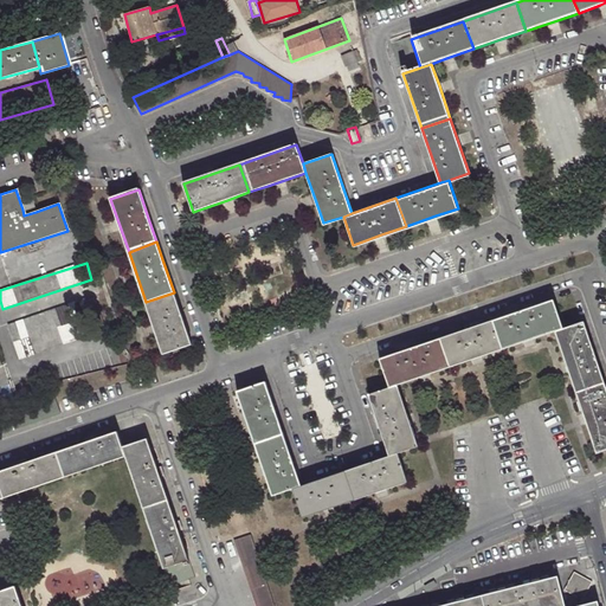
[(163,353),(192,343),(186,328),(174,292),(146,302),(163,353)]
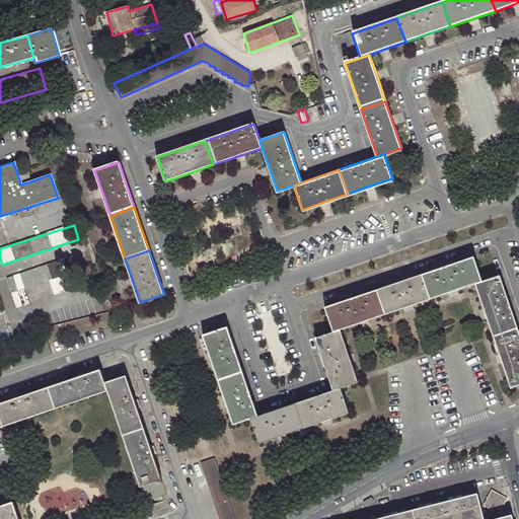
[(73,273),(86,268),(81,253),(68,258),(73,273)]
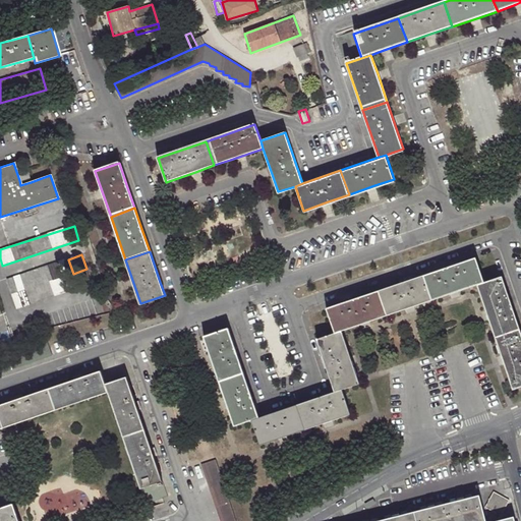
[(477,284),(484,282),(475,257),(454,265),(424,275),(432,300),(477,284)]
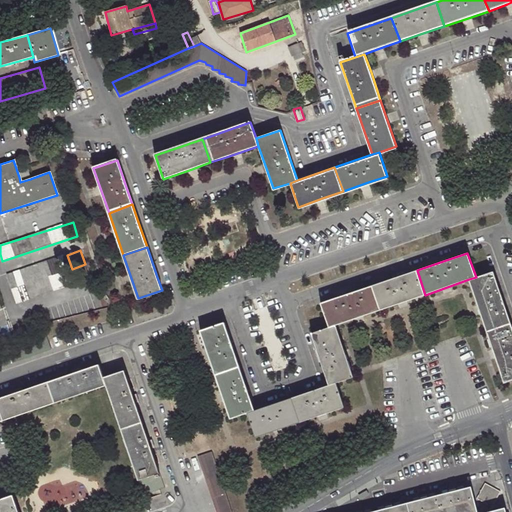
[(7,275),(12,289),(68,270),(64,256),(7,275)]
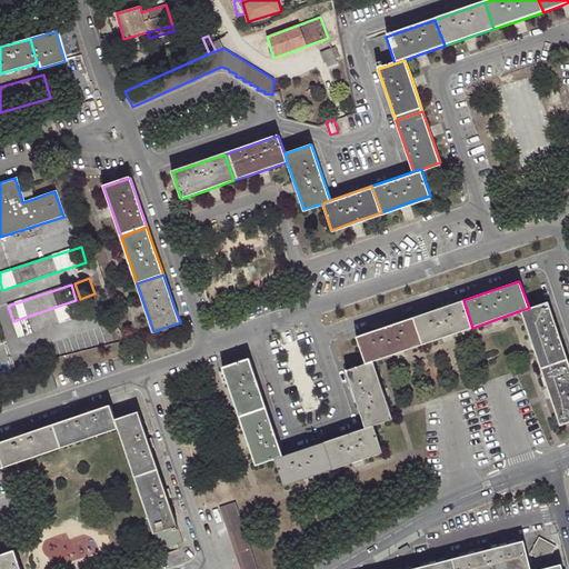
[(100,310),(95,293),(80,299),(86,315),(100,310)]
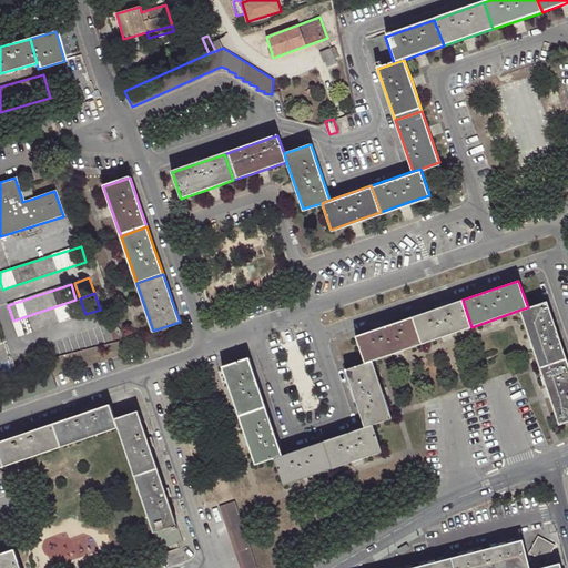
[(75,300),(13,321),(19,337),(81,315),(75,300)]
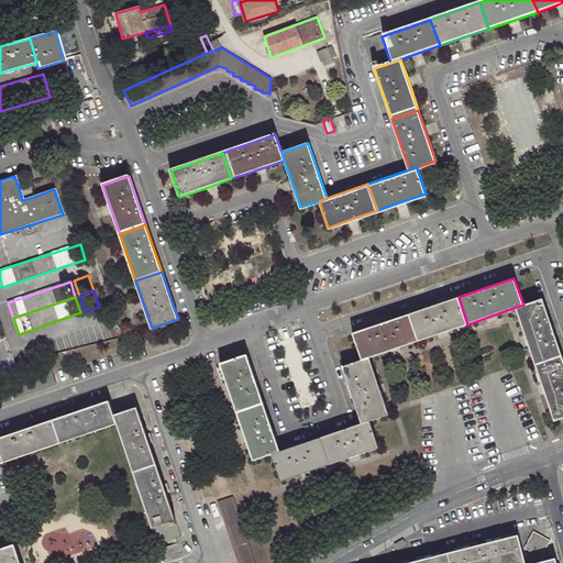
[(467,324),(459,297),(441,304),(407,315),(416,341),(467,324)]
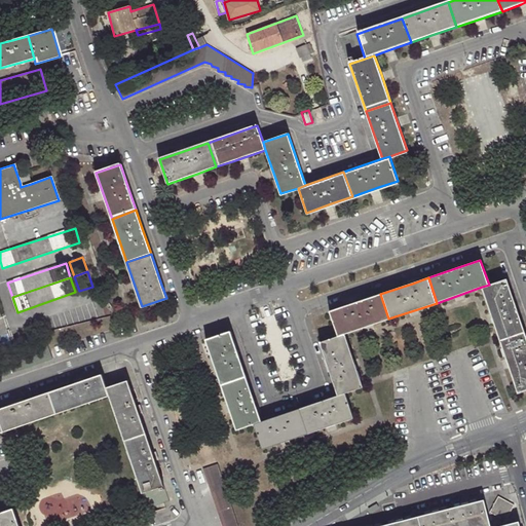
[(489,285),(482,287),(499,339),(524,331),(514,301),(506,279),(489,285)]
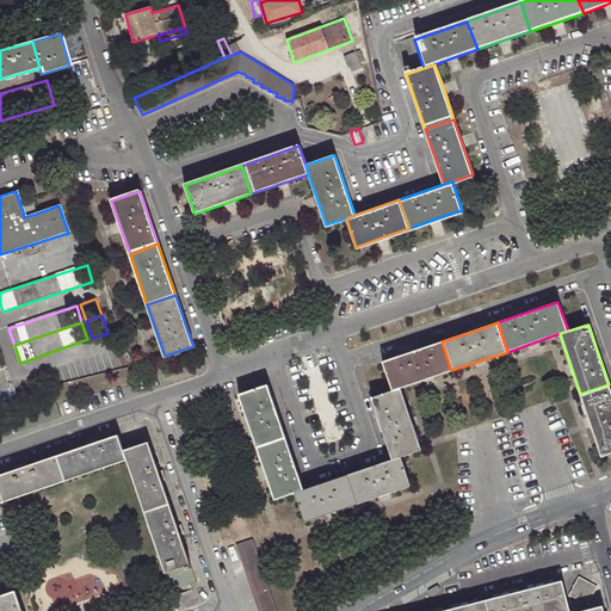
[(382,362),(392,392),(400,388),(451,370),(442,341),(409,353),(382,362)]
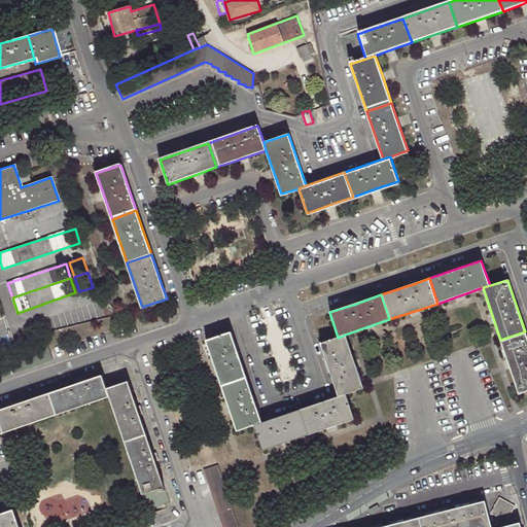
[(526,337),(525,331),(500,340),(519,394),(526,390),(526,337)]
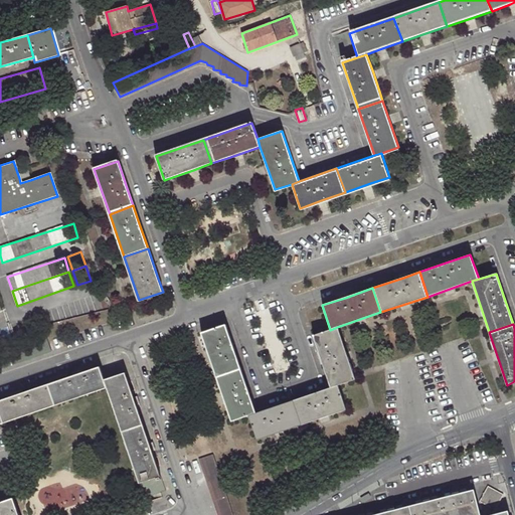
[(226,325),(202,333),(217,377),(241,369),(231,339),(226,325)]
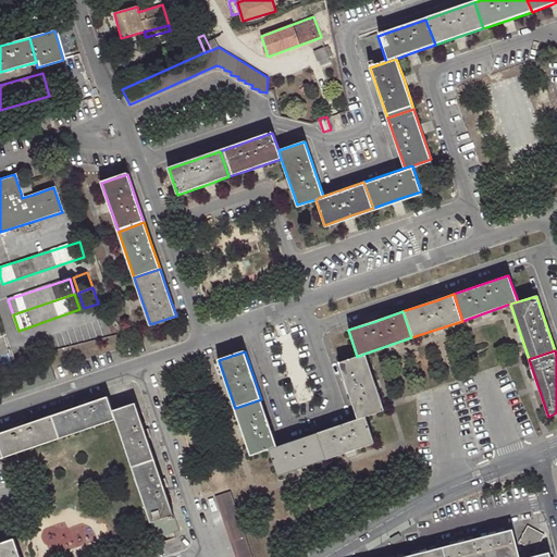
[(345,383),(357,419),(364,417),(384,409),(364,354),(357,357),(338,363),(345,383)]
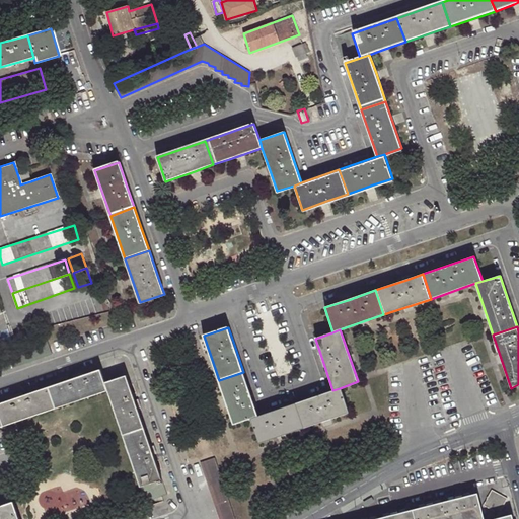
[(75,379),(51,387),(57,408),(107,390),(100,371),(75,379)]
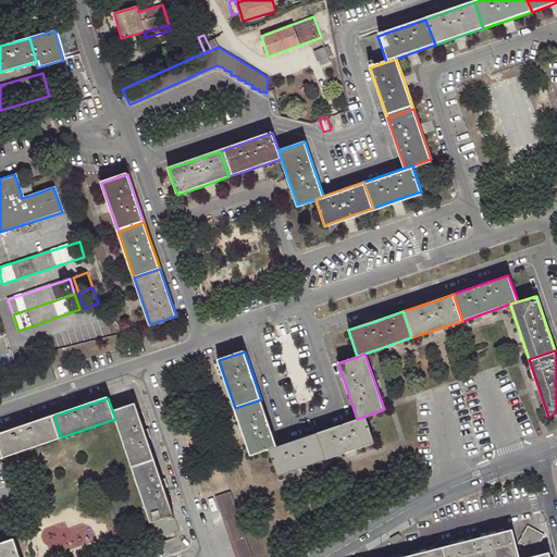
[(261,399),(235,408),(250,455),(269,448),(277,446),(273,432),(261,399)]
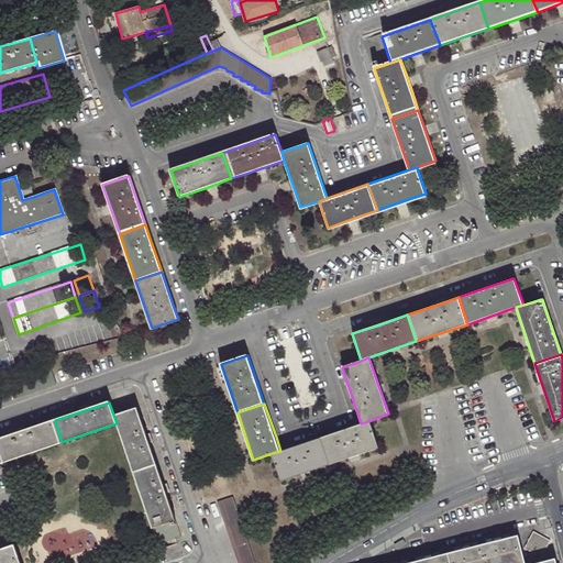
[(138,408),(113,416),(134,475),(157,467),(146,432),(138,408)]
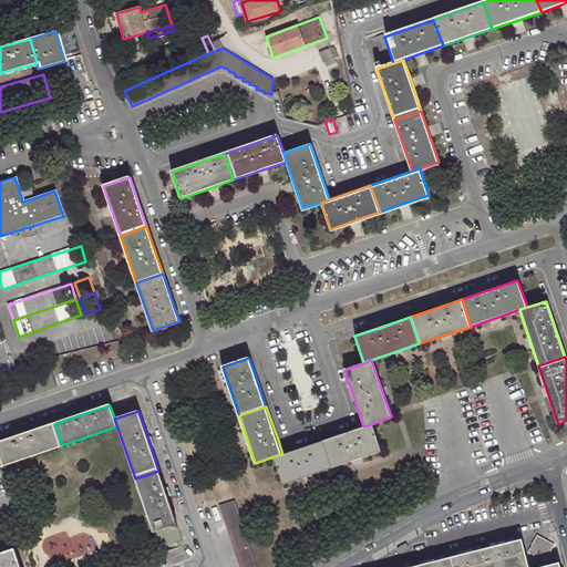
[(27,433),(0,441),(0,452),(4,464),(62,445),(55,423),(27,433)]
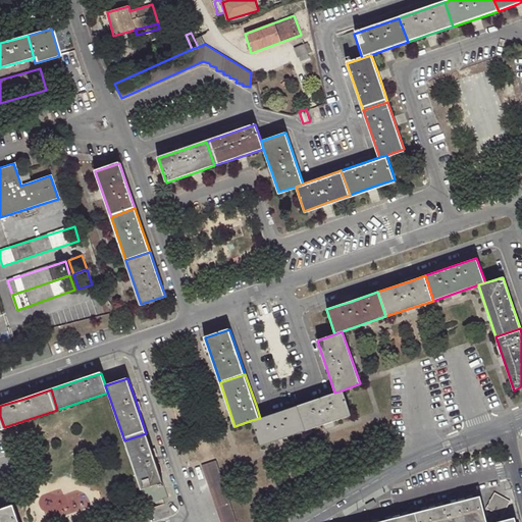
[(328,395),(296,406),(304,430),(350,415),(342,390),(334,393),(328,395)]
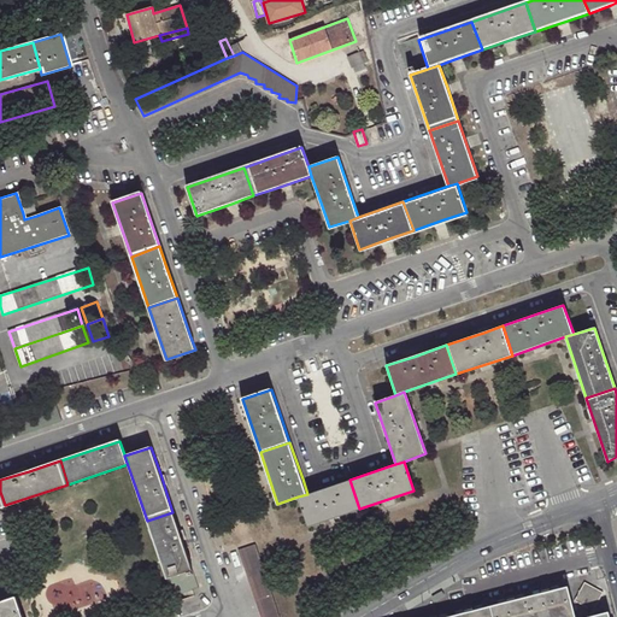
[(298,497),(309,527),(359,509),(350,480),(319,489),(307,494),(298,497)]
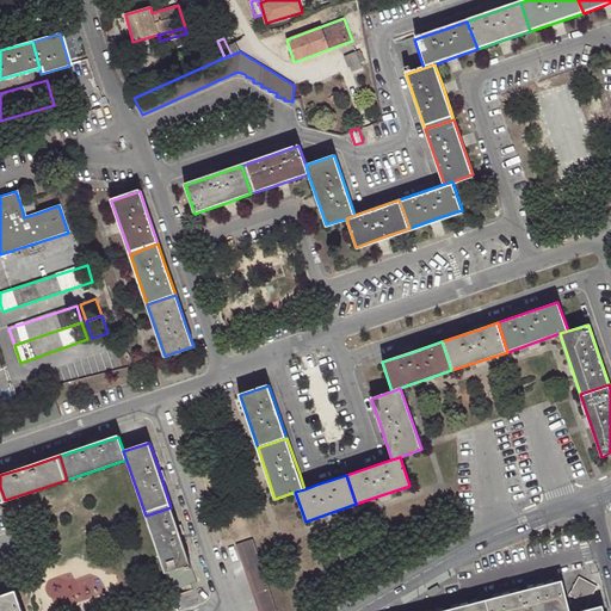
[(171,507),(146,516),(166,578),(192,569),(181,536),(171,507)]
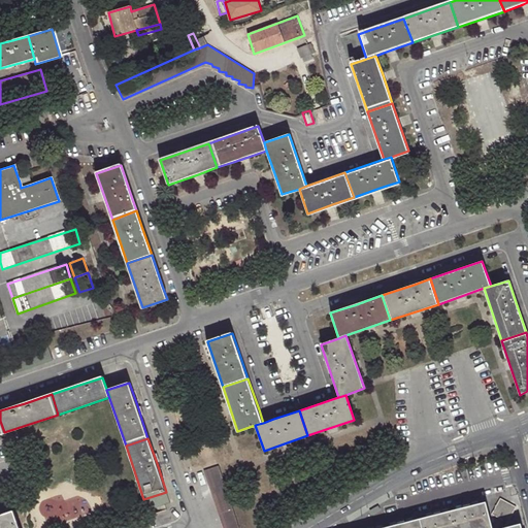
[(239,527),(220,466),(205,471),(224,527),(239,527)]
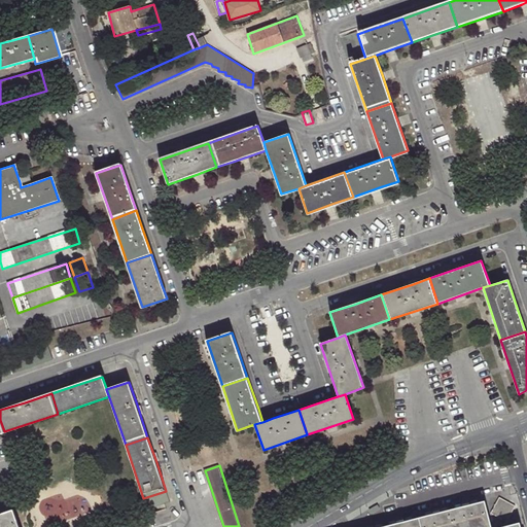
[(516,505),(500,496),(491,512),(506,521),(516,505)]
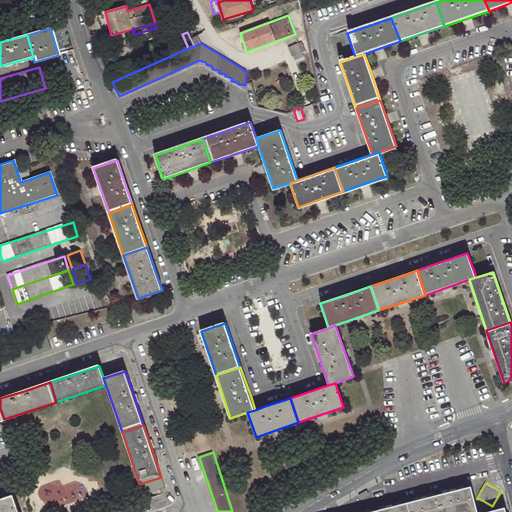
[(442,495),(446,511),(478,511),(472,487),(442,495)]
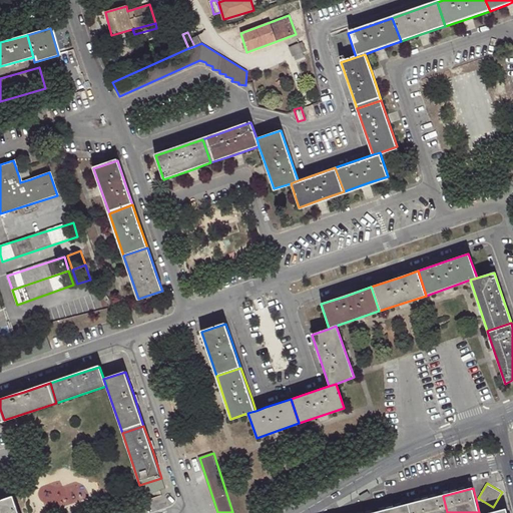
[(410,512),(447,512),(443,496),(409,504),(410,512)]
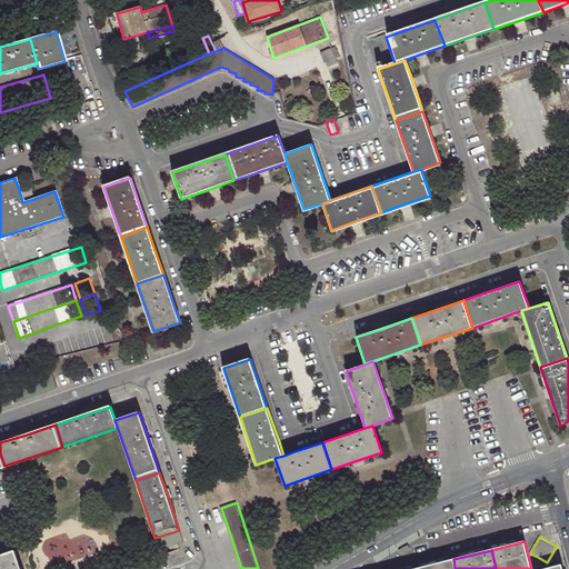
[(0,568),(20,568),(15,551),(0,555),(0,568)]
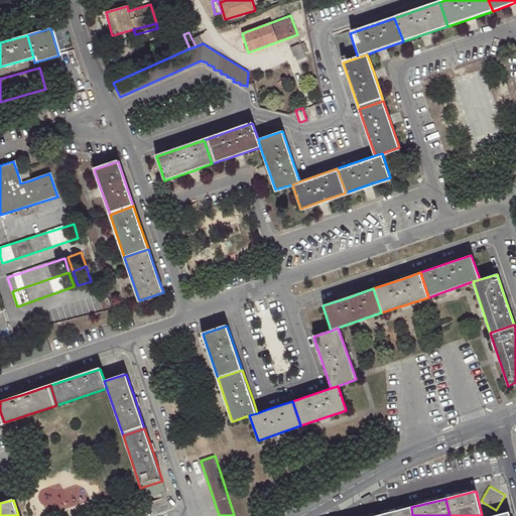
[(376,515),(412,515),(411,507),(376,515)]
